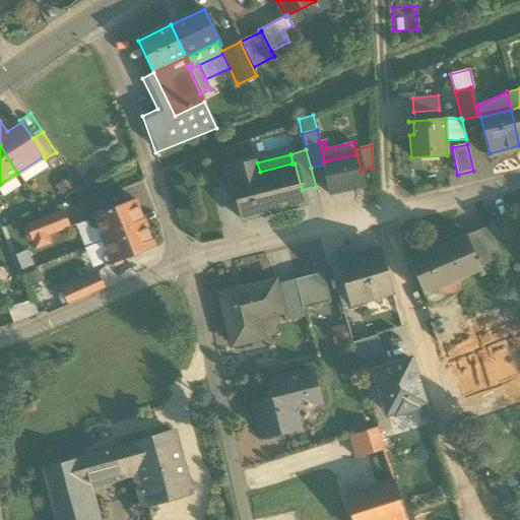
[(323,165),(330,194),(364,186),(361,171),(356,154),(324,161),(323,161),(323,165)]
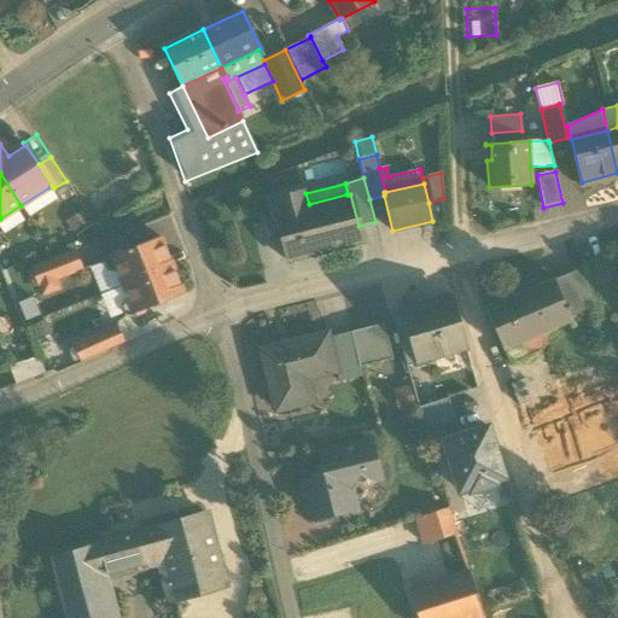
[(50,187),(21,205),(29,217),(57,199),(50,187)]
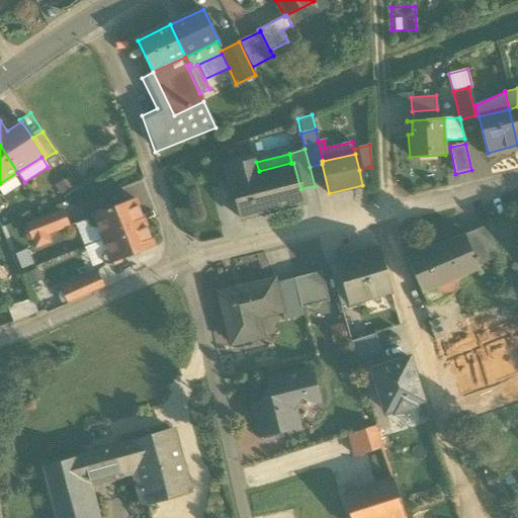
[(230,169),(243,221),(305,204),(300,189),(293,163),(291,163),(290,163),(291,168),(260,177),(259,171),(256,162),(230,169)]
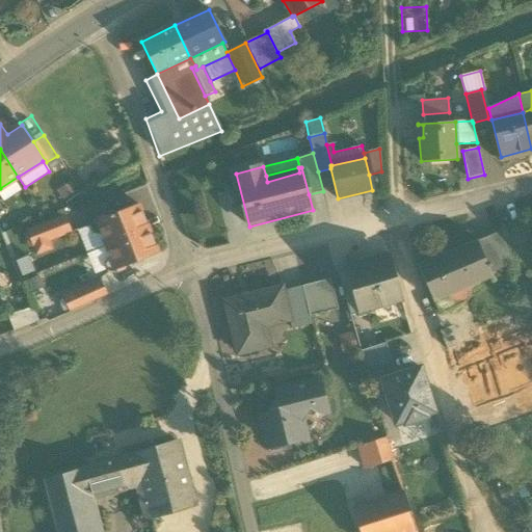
[(298,167),(266,176),(267,182),(299,173),(298,167)]
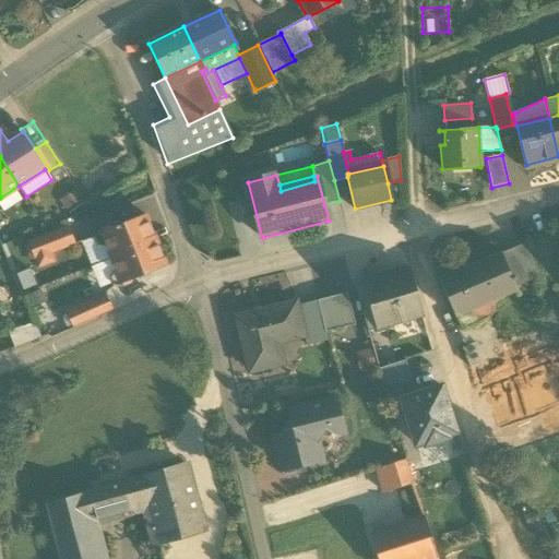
[(107,246),(111,259),(156,240),(146,216),(115,229),(109,226),(100,229),(94,237),(97,246),(107,246)]
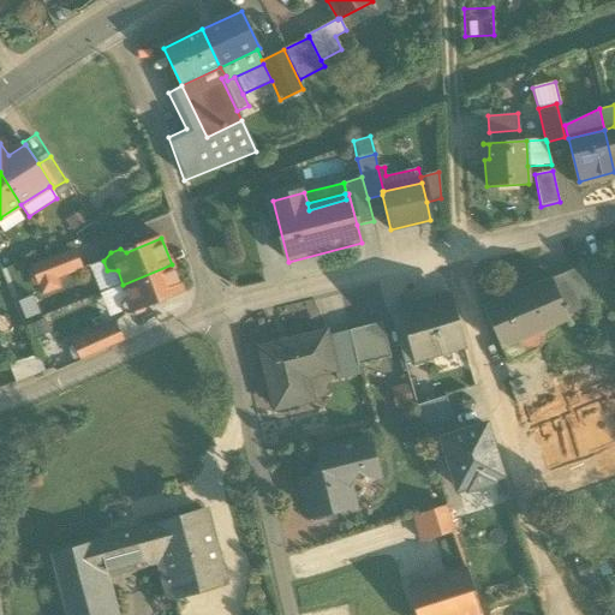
[(34,268),(43,293),(58,287),(54,278),(81,268),(73,252),(34,268)]
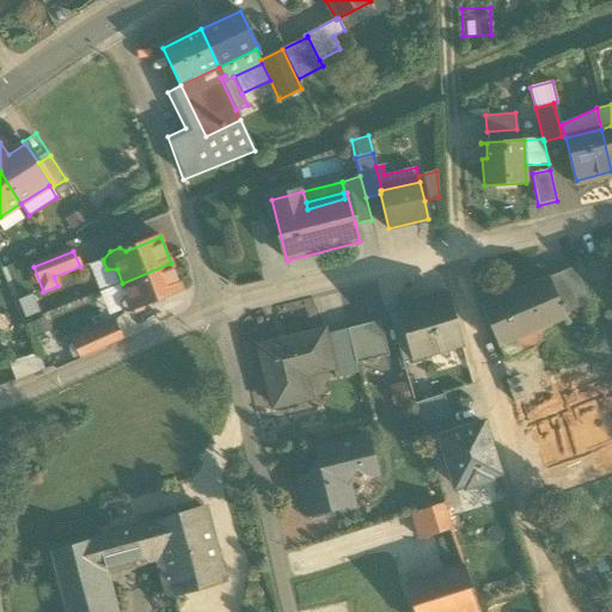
[(98,292),(122,283),(117,269),(106,269),(103,259),(89,265),(98,292)]
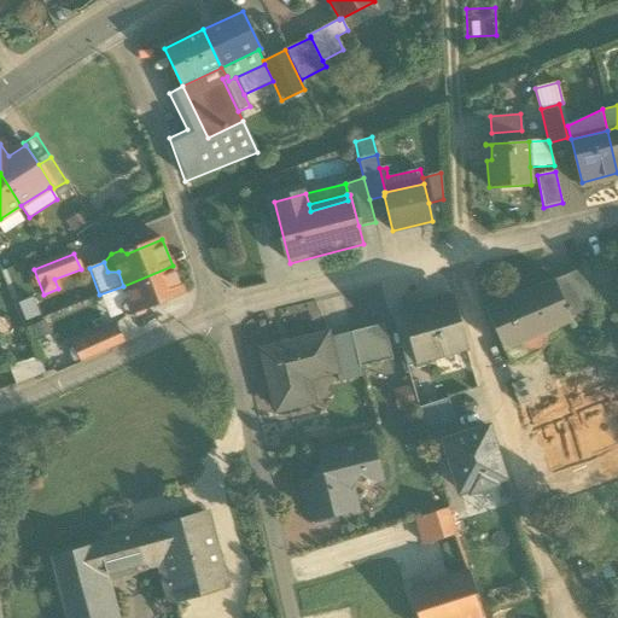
[(184,292),(173,266),(123,286),(129,299),(122,307),(124,313),(126,316),(135,318),(145,314),(147,307),(184,292)]
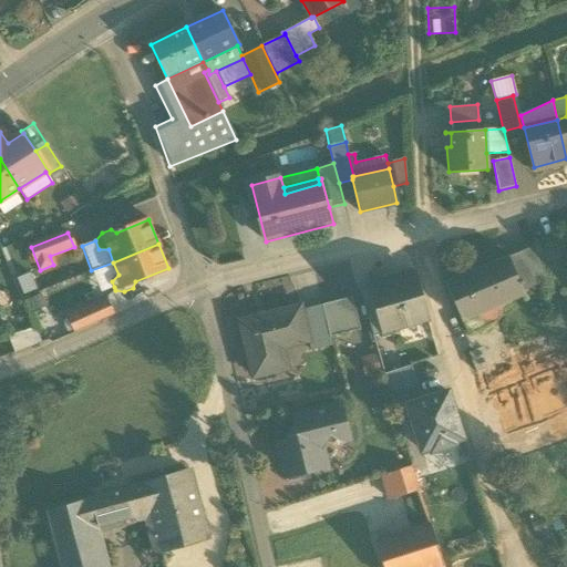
[(559,246),(538,255),(547,279),(566,271),(566,265),(564,256),(559,246)]
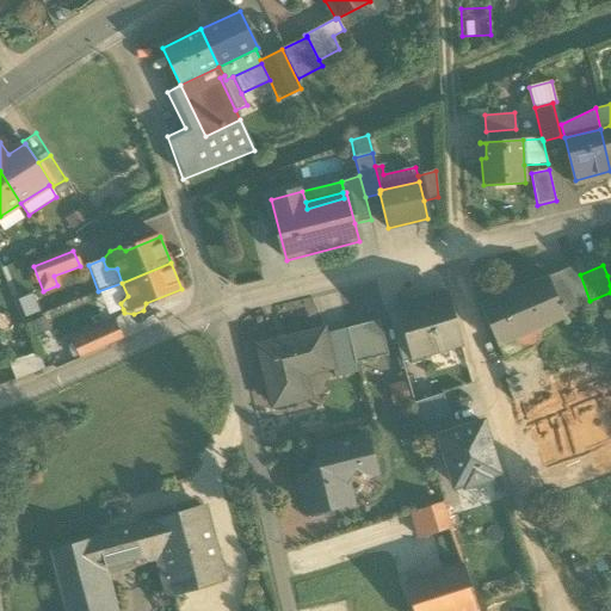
[(592,308),(590,301),(580,275),(576,266),(553,276),(569,318),(592,308)]
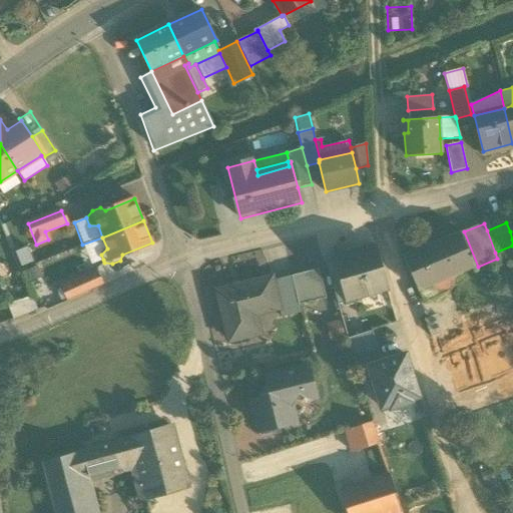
[(421,297),(426,298),(437,294),(433,285),(478,267),(464,231),(410,253),(405,255),(421,297)]
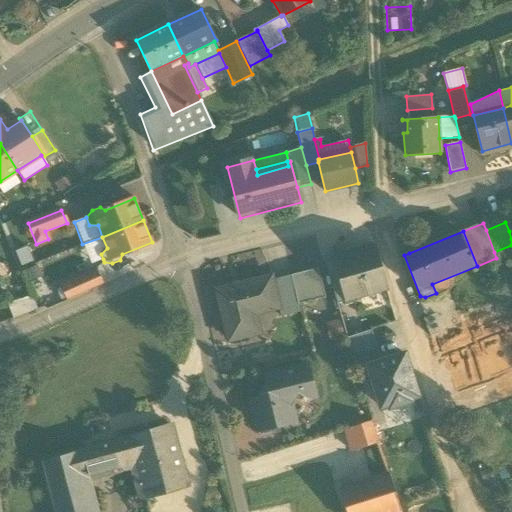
[(102,237),(82,244),(90,264),(103,259),(101,254),(107,248),(102,237)]
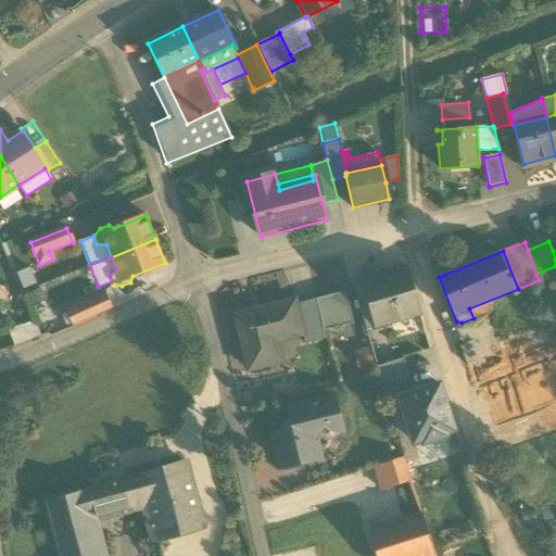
[(352,283),(365,329),(418,313),(405,268),(352,283)]
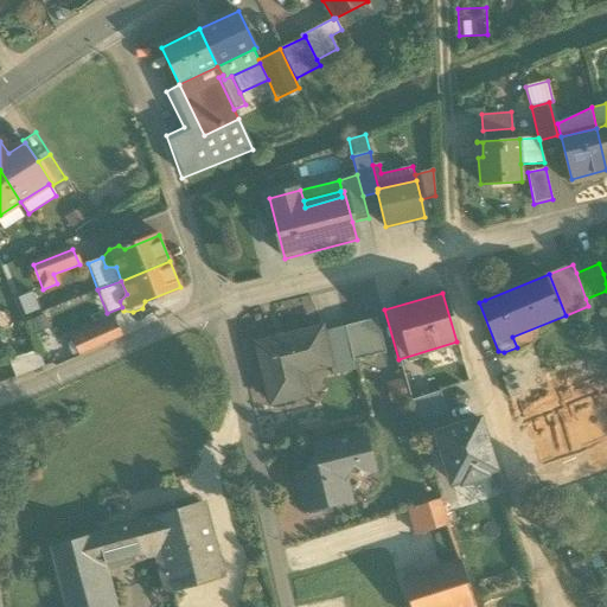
[(377,318),(345,326),(353,360),(385,352),(377,318)]
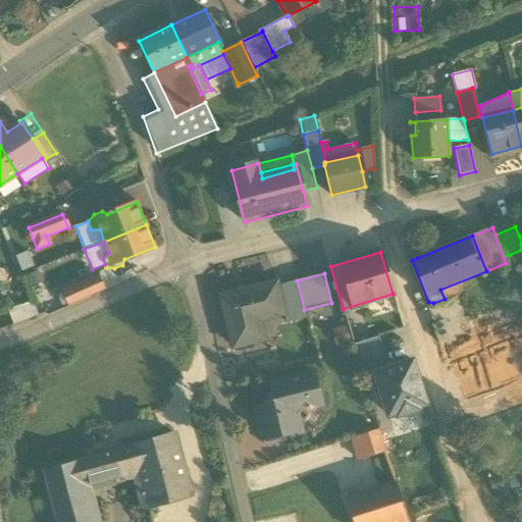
[(63,291),(70,305),(104,291),(97,275),(63,291)]
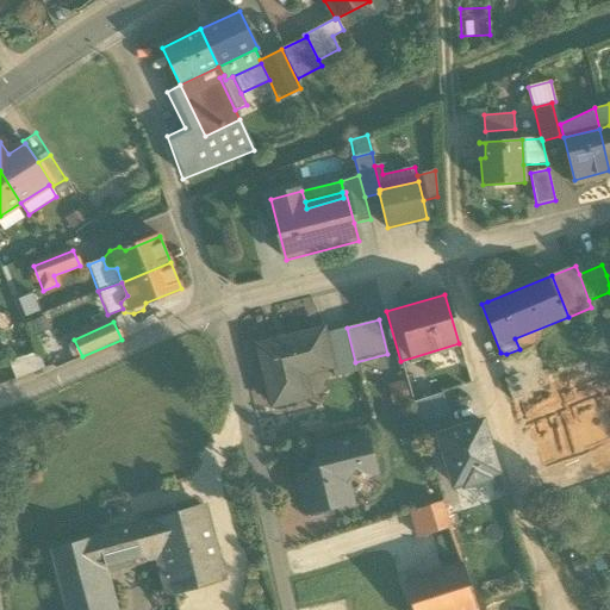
[(358,372),(355,362),(347,328),(325,334),(335,368),(332,368),(335,377),(358,372)]
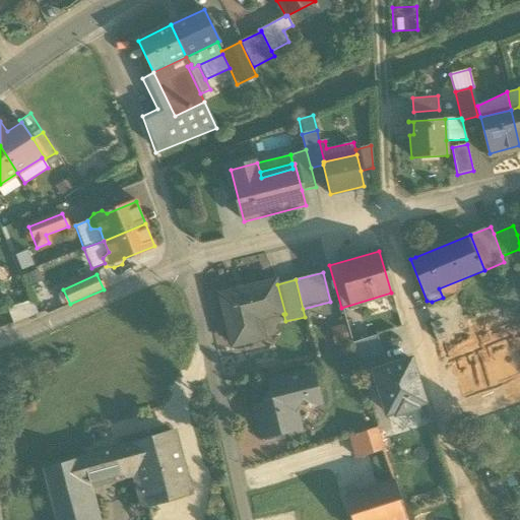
[(219,296),(233,347),(260,340),(256,321),(259,320),(283,314),(285,314),(277,284),(277,281),(219,296)]
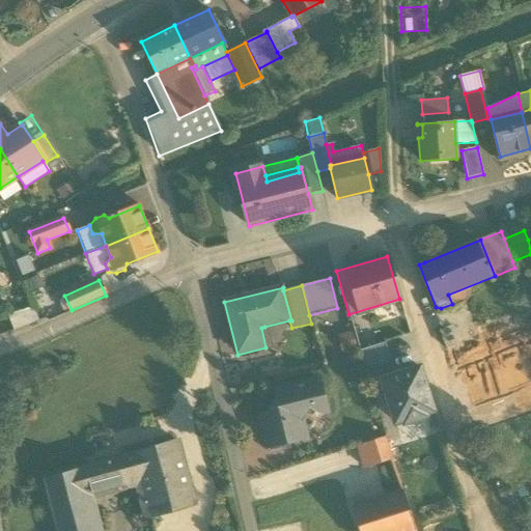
[(8,315),(14,331),(39,320),(33,306),(8,315)]
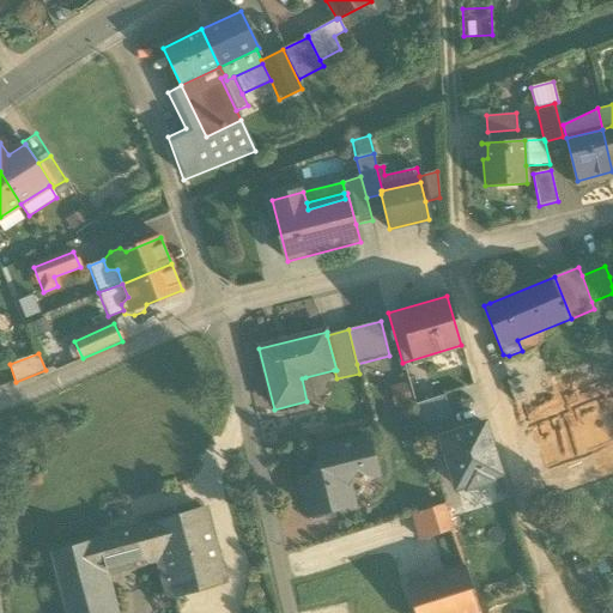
[(566,399),(580,394),(607,383),(600,365),(560,382),(566,399)]
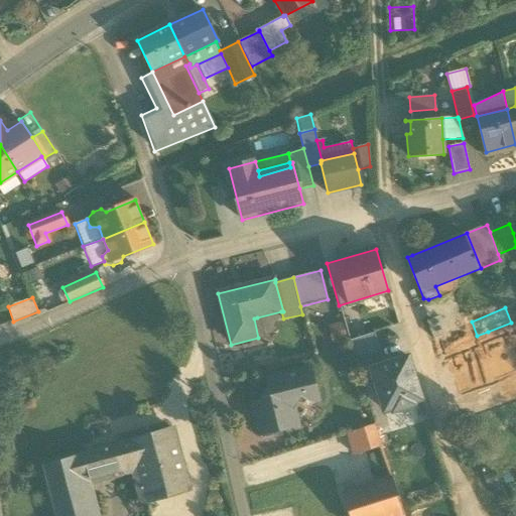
[(429,326),(434,339),(445,334),(444,327),(439,314),(430,318),(429,326)]
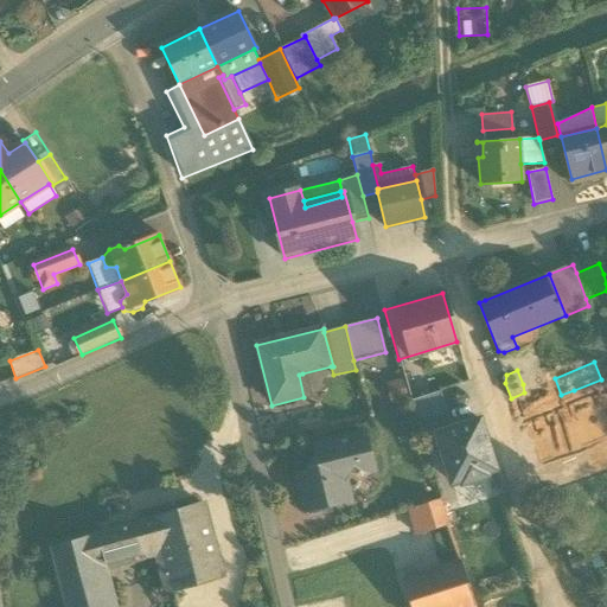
[(299,375),(304,397),(308,396),(302,374),(299,375)]
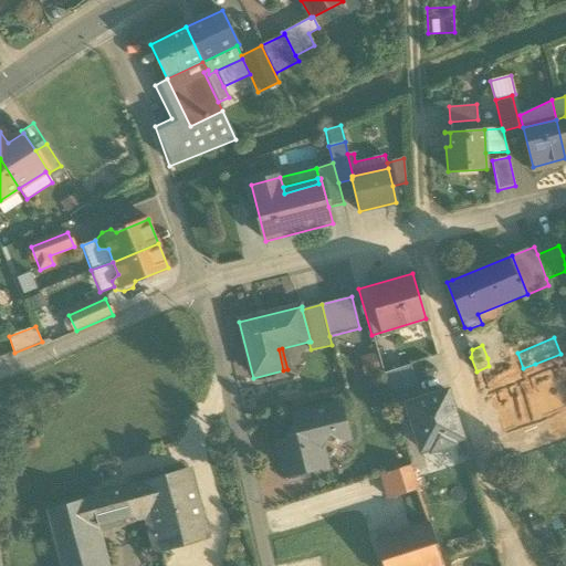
[(535,364),(541,379),(554,374),(557,384),(565,379),(565,350),(561,354),(535,364)]
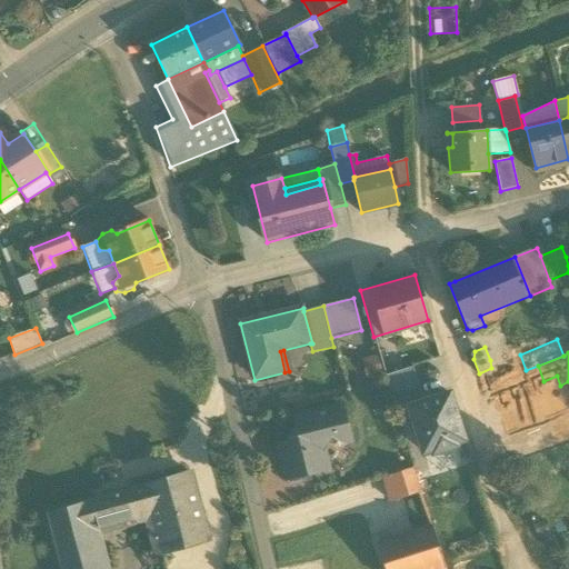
[(397,412),(409,408),(409,406),(423,401),(412,367),(386,376),(397,412)]
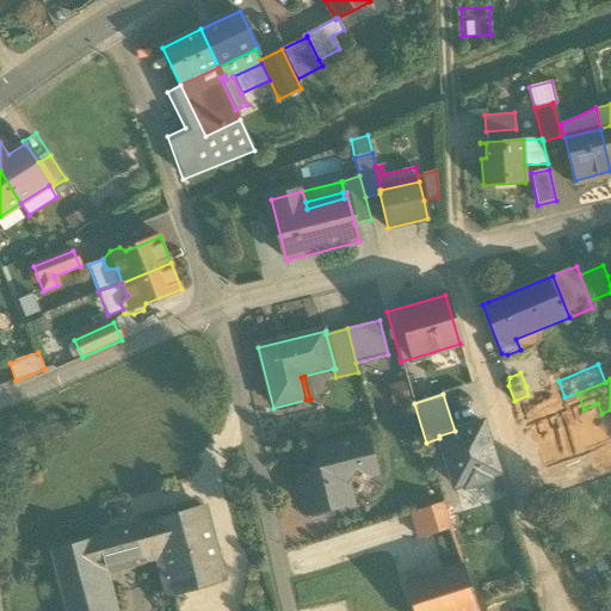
[(610,440),(610,439),(602,414),(598,403),(584,409),(535,427),(549,464),(610,440)]
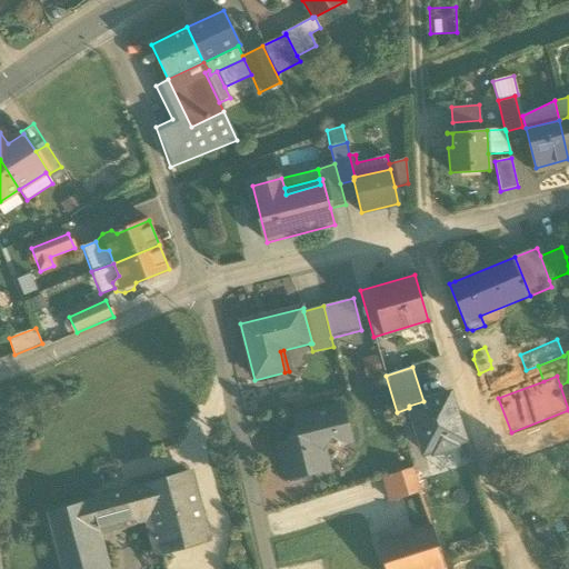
[(463,440),(449,393),(423,401),(409,406),(409,408),(423,452),(432,450),(432,453),(456,446),(455,443),(463,440)]
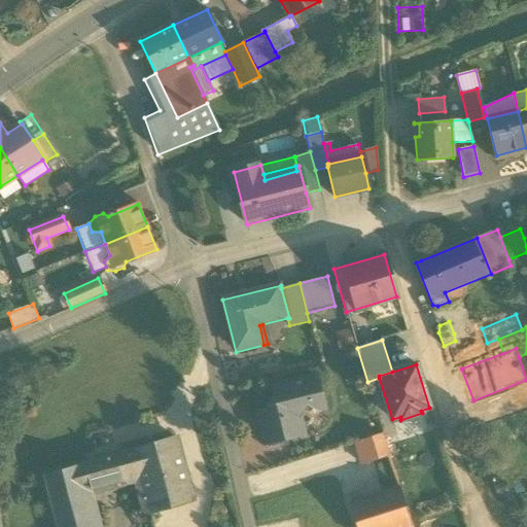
[(257,415),(264,444),(303,434),(299,416),(305,405),(321,400),(315,377),(274,387),(275,392),(262,413),(257,415)]
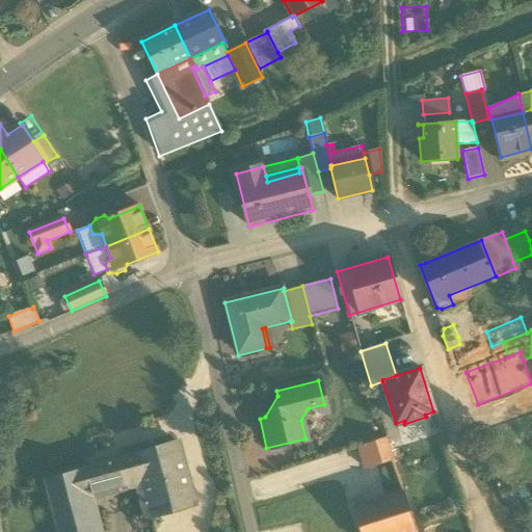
[(426,417),(404,424),(409,439),(431,432),(426,417)]
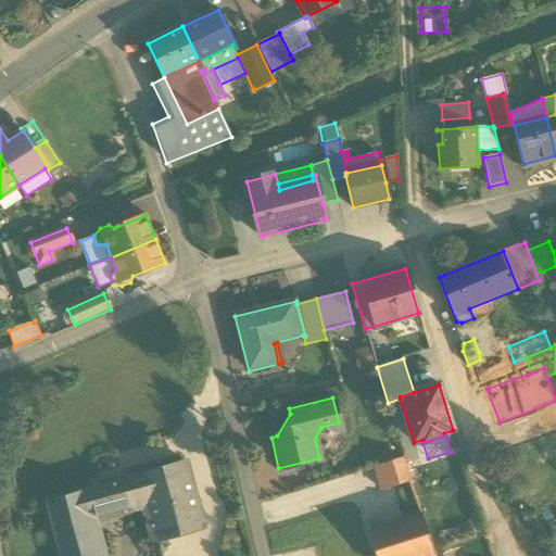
[(377,478),(381,490),(409,480),(403,457),(373,467),(376,478),(377,478)]
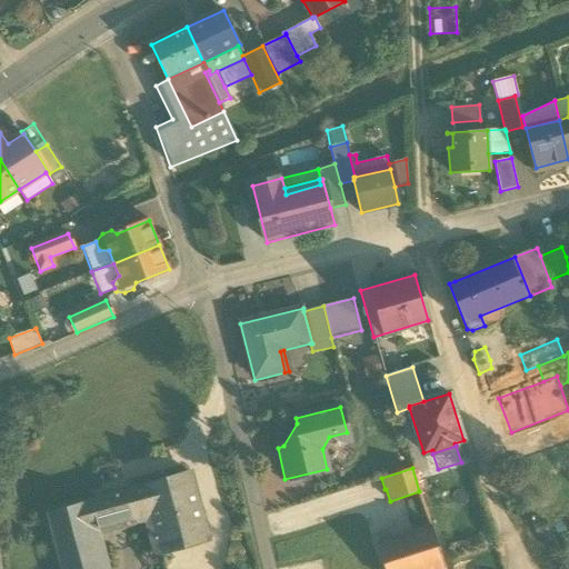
[(150,510),(161,551),(205,539),(187,473),(143,486),(150,510)]
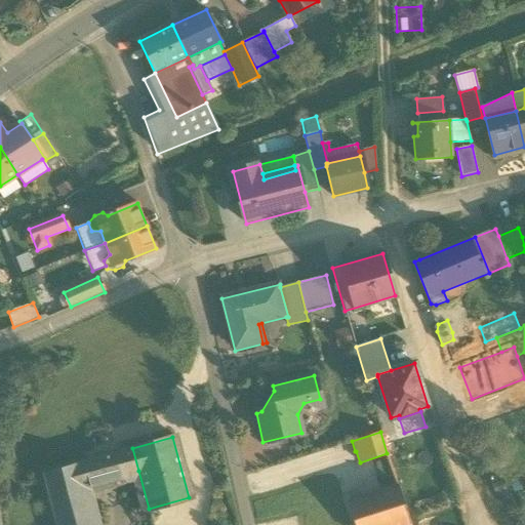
[(44,473),(57,524),(90,524),(96,524),(87,494),(117,485),(115,477),(138,471),(132,448),(44,473)]
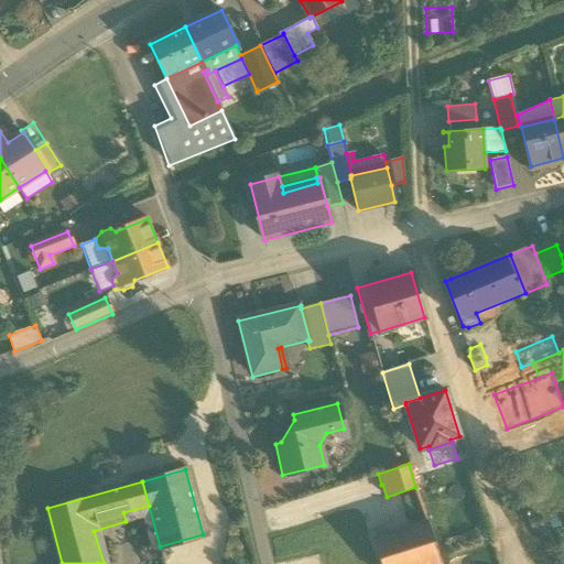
[(373,539),(381,563),(437,563),(442,563),(429,521),(373,539)]
